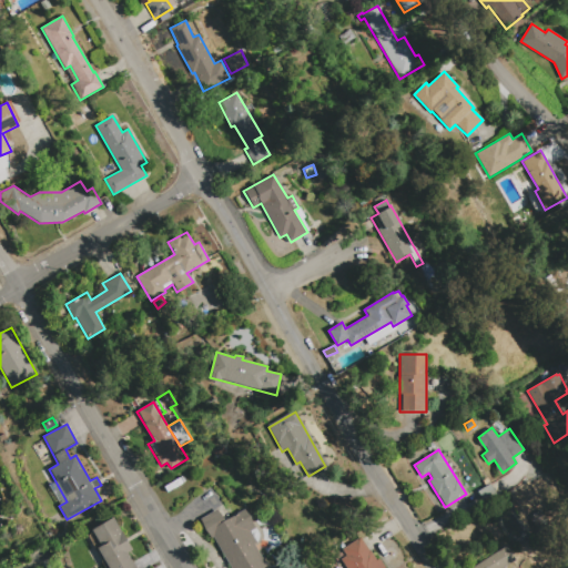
[(477,492),(489,484),(496,494),(483,501),(477,492)]
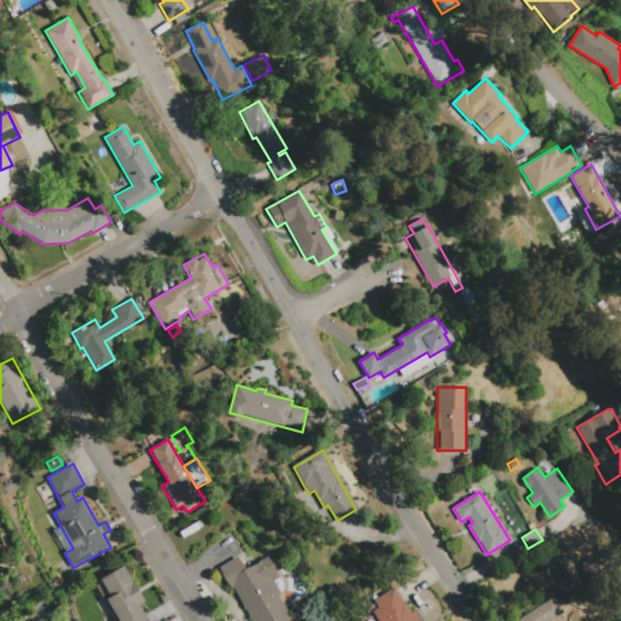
[(290,620),(254,620),(233,587),(229,590),(217,568),(237,557),(245,570),(267,556),(280,577),(274,581),(281,593),(278,596),(292,620),(290,620)]
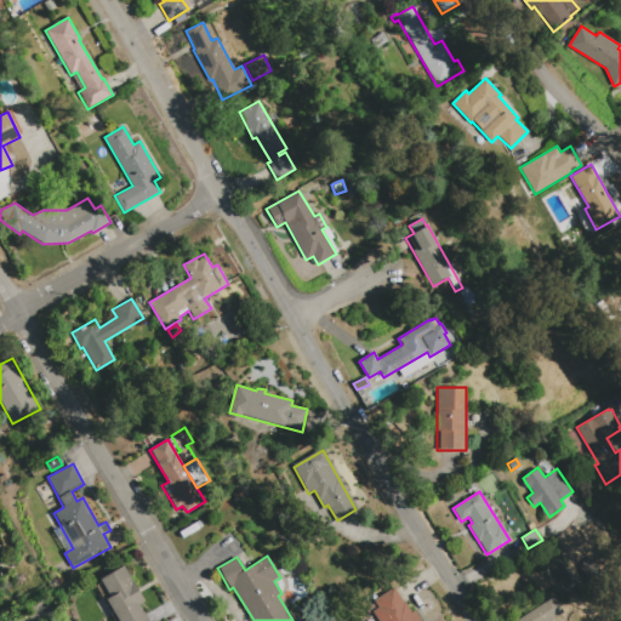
[(110,598),(101,580),(125,567),(144,602),(140,604),(149,620),(118,620),(107,599),(110,598)]
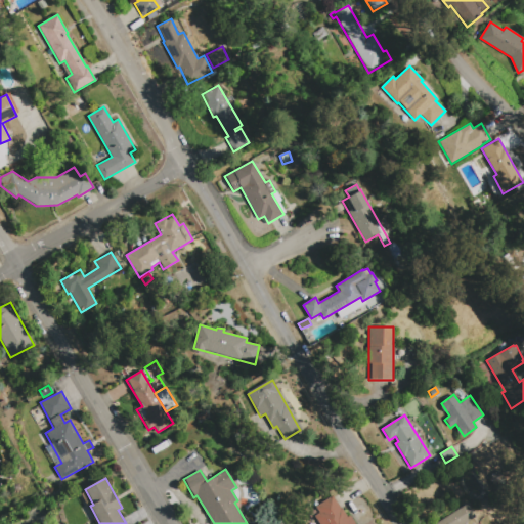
[(319,523),(314,516),(319,513),(315,508),(333,496),(340,508),(341,507),(347,517),(350,515),(356,523),(319,523)]
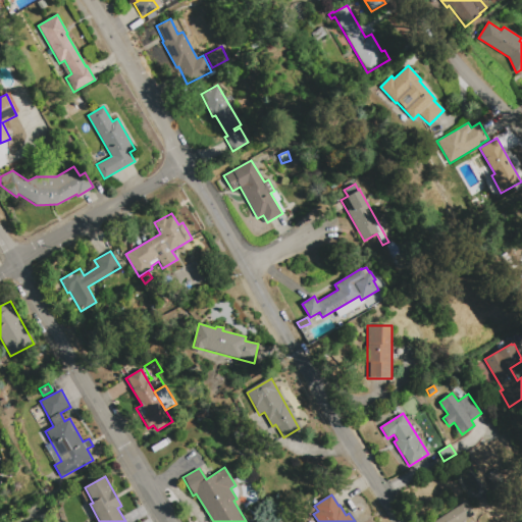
[(432,521),(465,502),(473,515),(461,521),(432,521)]
